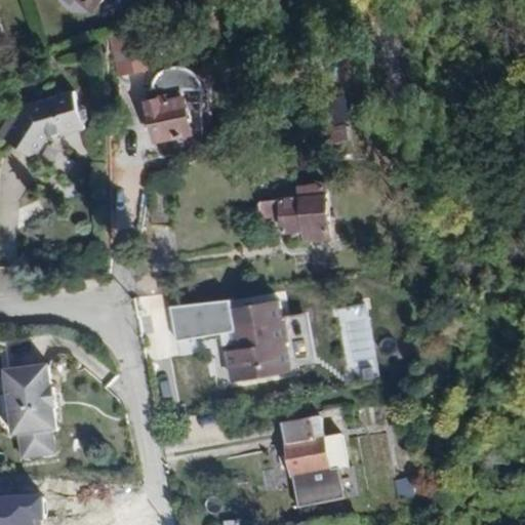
[(77,0),(94,14),(107,0),(77,0)]
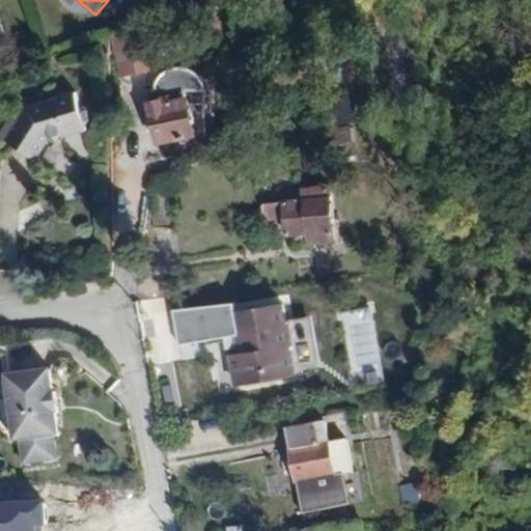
[(141,32),(111,37),(117,78),(148,73),(141,32)]
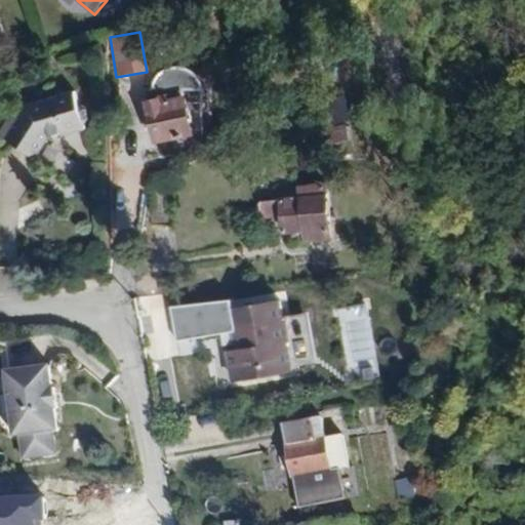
[(322,101),(330,125),(357,117),(349,91),(322,101)]
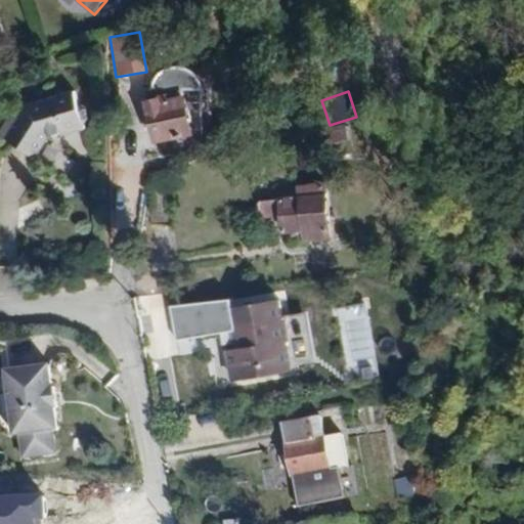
[(169,93),(142,98),(151,144),(190,135),(188,122),(200,119),(195,102),(185,104),(184,97),(170,100),(169,93)]
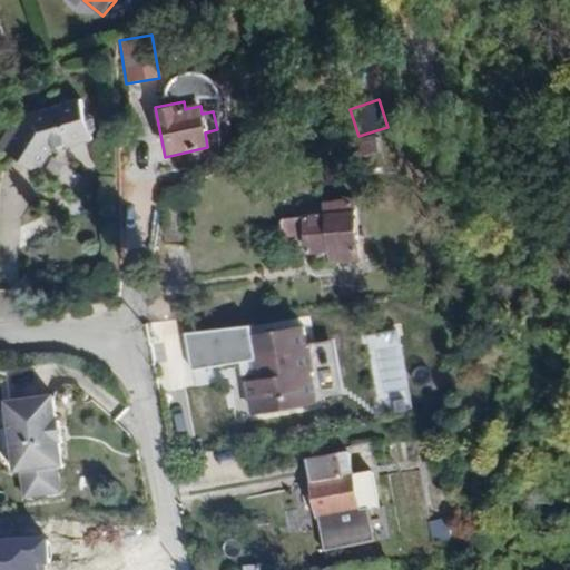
[(89,139),(79,104),(30,118),(21,131),(17,129),(5,151),(36,168),(49,144),(61,141),(62,146),(89,139)]
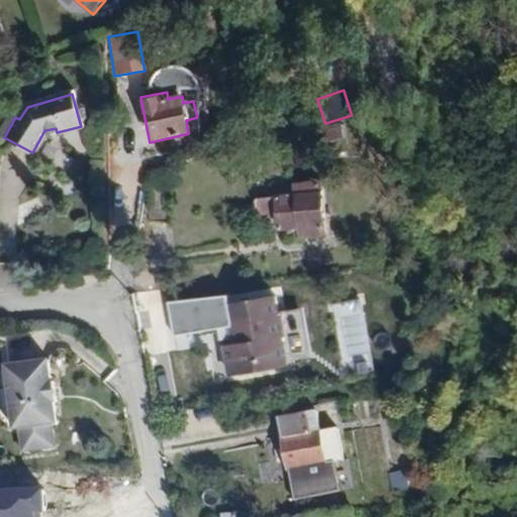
[(256,216),(281,211),(284,226),(300,222),(302,232),(326,228),(318,178),(294,182),(296,193),(253,202),(256,216)]
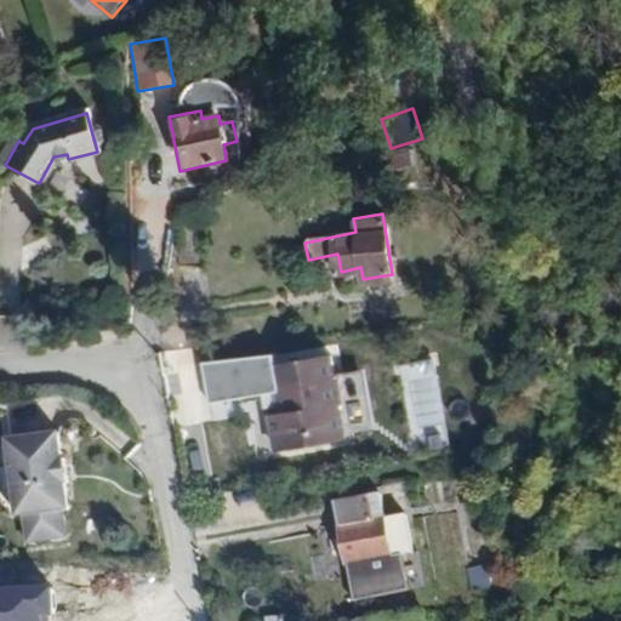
[(271,357),(201,365),(209,402),(275,393),(272,365),(271,357)]
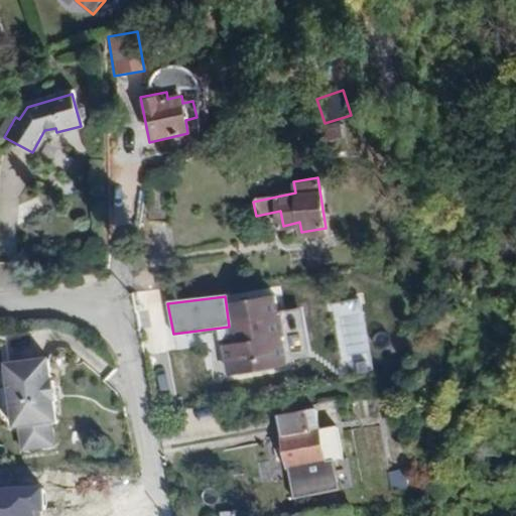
[(284,366),(273,296),(226,303),(229,327),(231,344),(223,345),(227,375),(284,366)]
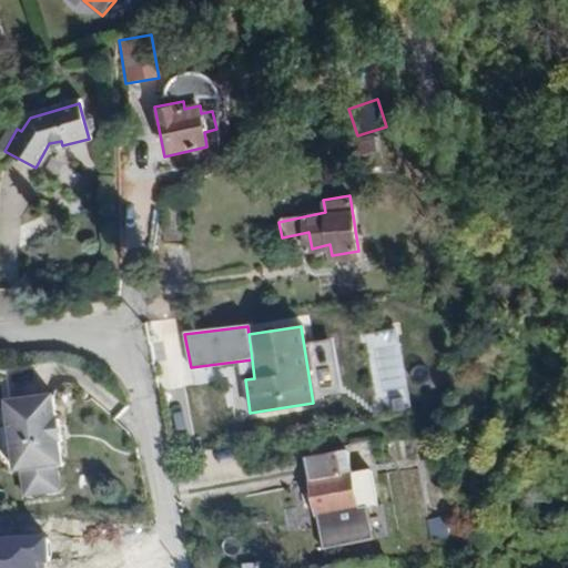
[(64,440),(62,417),(56,418),(53,394),(2,398),(9,472),(18,470),(20,495),(59,492),(57,467),(62,467),(60,442),(64,440)]
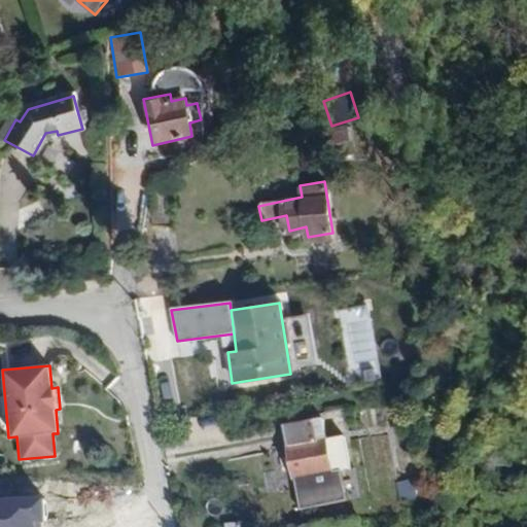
[(281,424),(286,448),(316,443),(312,419),(281,424)]
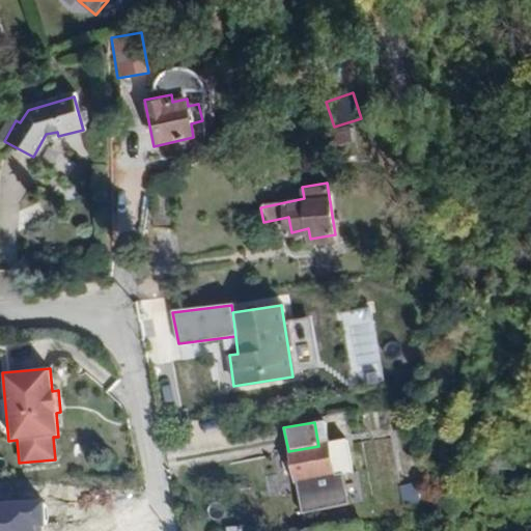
[(318,446),(288,451),(294,484),(335,475),(329,444),(318,446)]
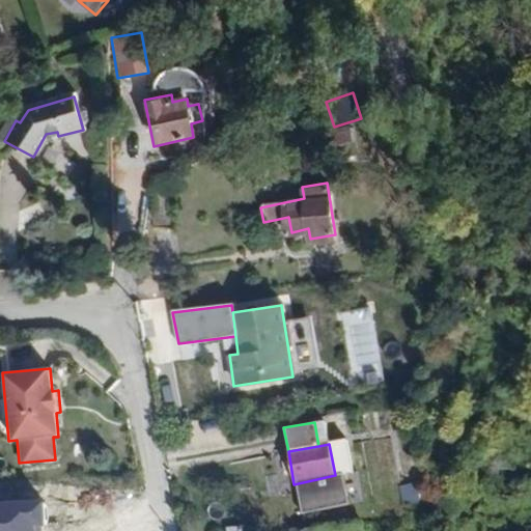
[(335,475),(294,484),(301,513),(347,503),(341,474),(335,475)]
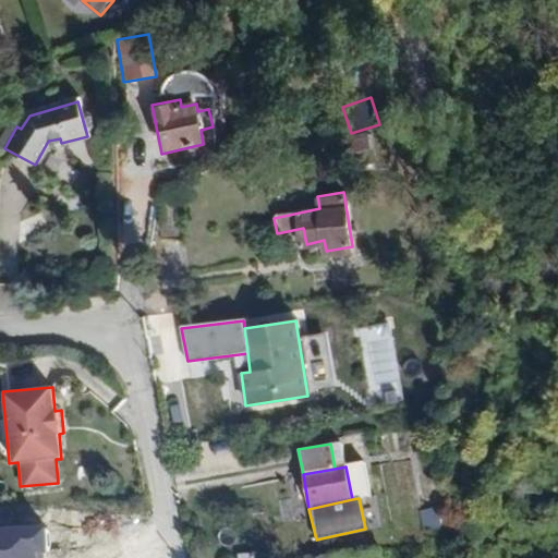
[(47,529),(0,530),(0,557),(37,557),(37,552),(47,552),(47,529)]
